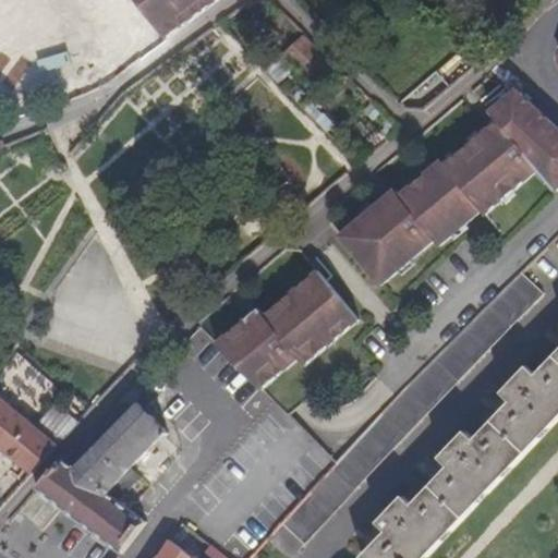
[(0,0),(0,47),(45,14),(34,0),(0,0)]
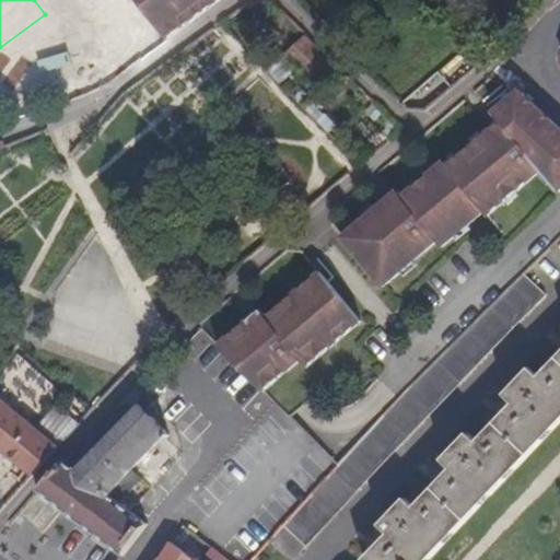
[(57,31),(98,0),(34,0),(45,14),(57,31)]
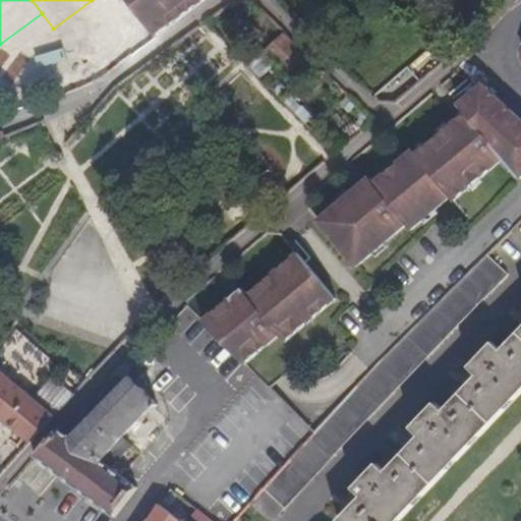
[(153,38),(203,0),(125,0),(145,26),(153,38)]
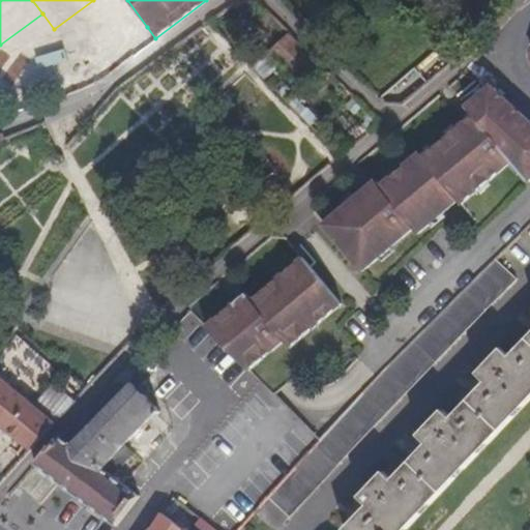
[(311,69),(299,43),(288,32),(270,49),(298,76),(311,69)]
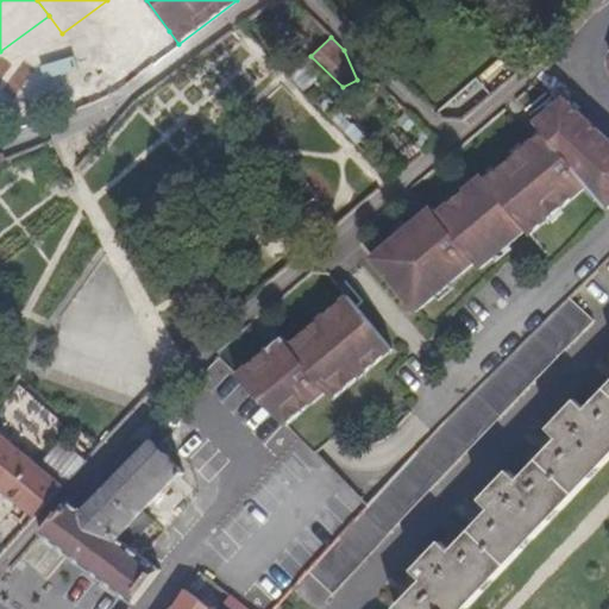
[(101,92),(86,67),(56,85),(70,110),(101,92)]
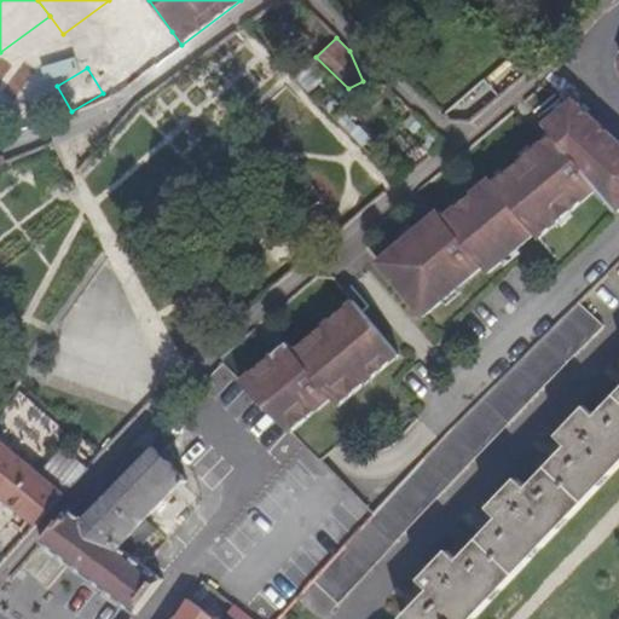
[(467,125),(498,98),(480,77),(439,113),(450,123),(467,125)]
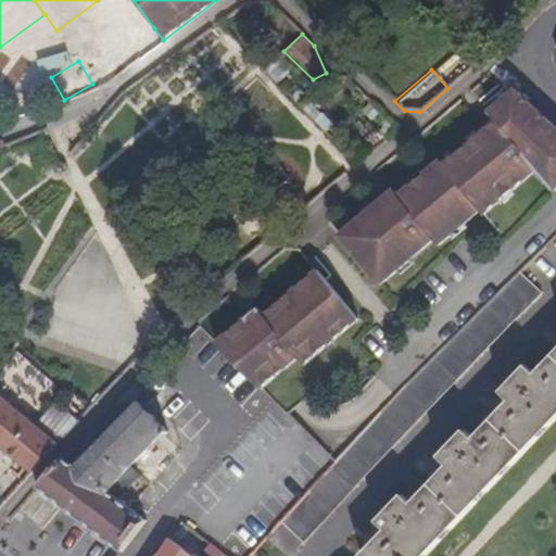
[(501,98),(496,92),(491,98),(496,102),(501,98)]
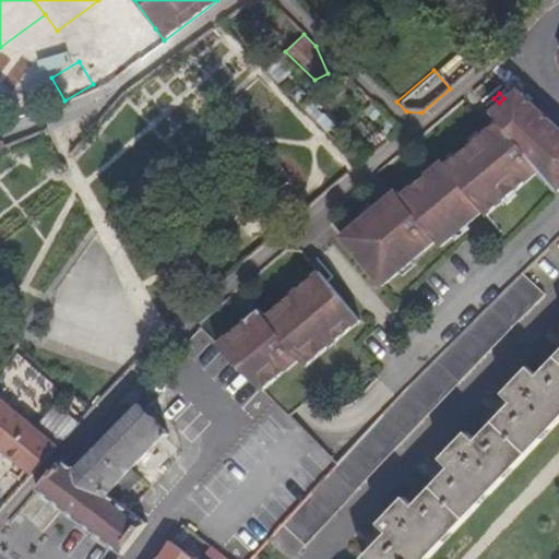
[(459,227),(474,214),(478,219),(495,205),(501,200),(527,177),(533,173),(543,185),(551,194),(558,187),(558,139),(509,94),(503,98),(499,103),(484,116),(491,125),(497,131),(487,141),(480,133),(474,139),(465,146),(448,161),(442,165),(438,169),(433,165),(418,179),(403,191),(392,200),(380,210),(375,203),(371,206),(416,253),(426,245),(431,250),(444,238),(459,227)]
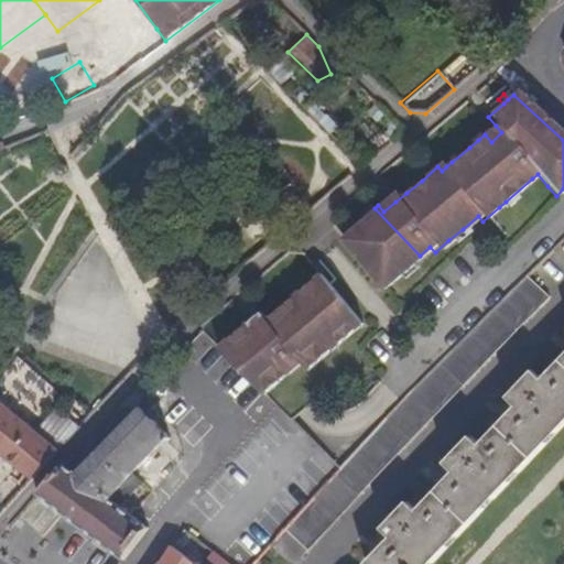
[(326,118),(318,125),(331,137),(337,129),(326,118)]
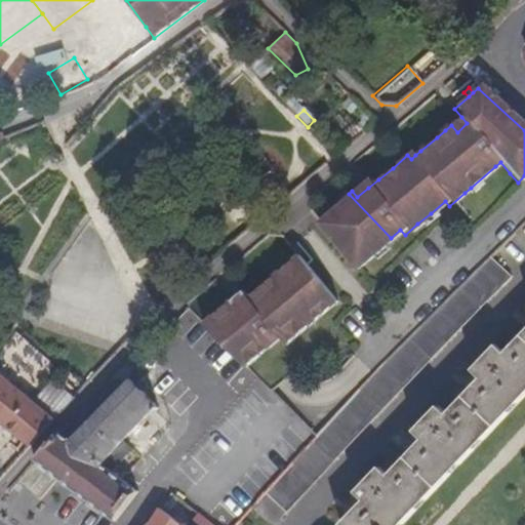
[(457,132),(467,123),(461,117),(458,119),(454,123),(451,125),(457,132)]
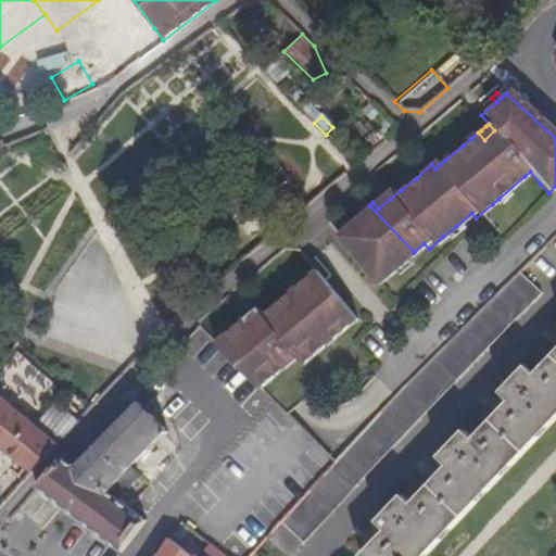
[(382,139),(374,129),(361,140),(368,150),(382,139)]
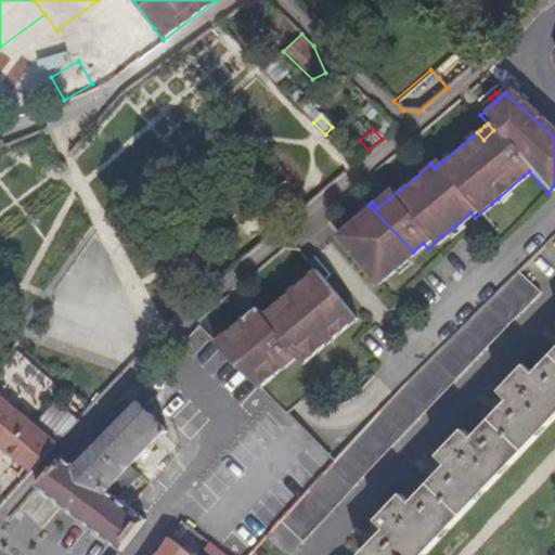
[(462,145),(470,138),(467,133),(457,142),(462,145)]
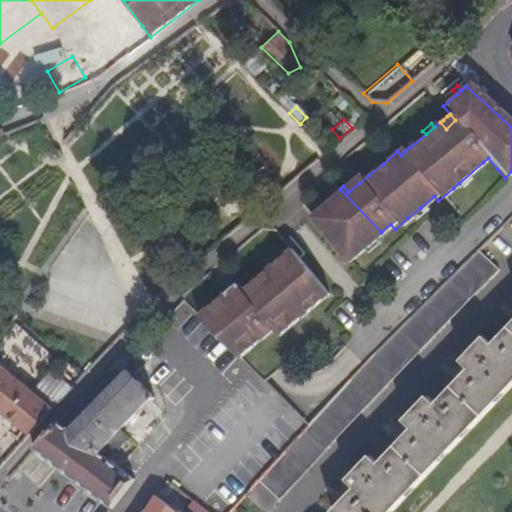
[(497,169),(488,158),(483,162),(492,173),(497,169)]
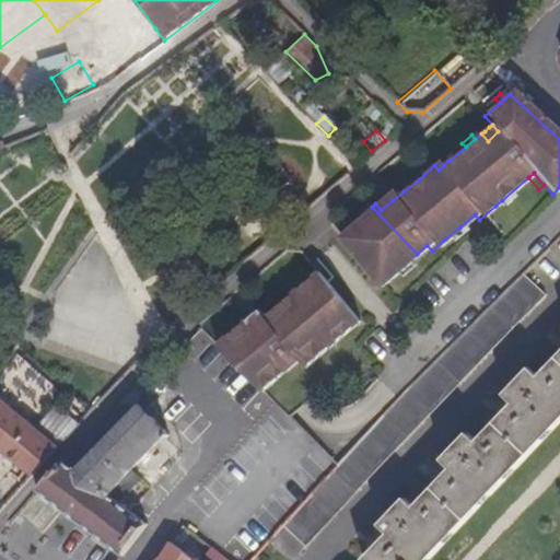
[(404,191),(419,179),(413,174),(399,186),(404,191)]
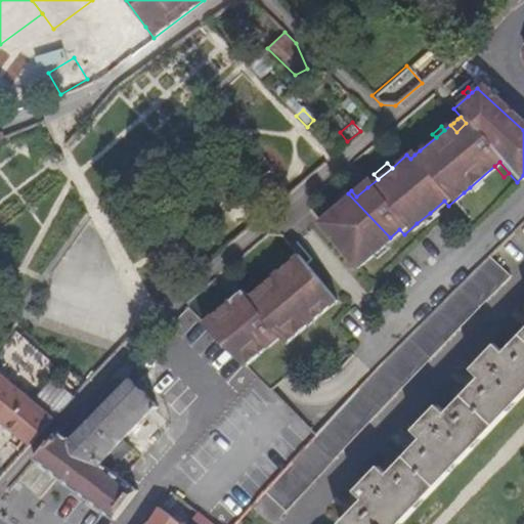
[(356,197),(367,187),(362,182),(351,190),(356,197)]
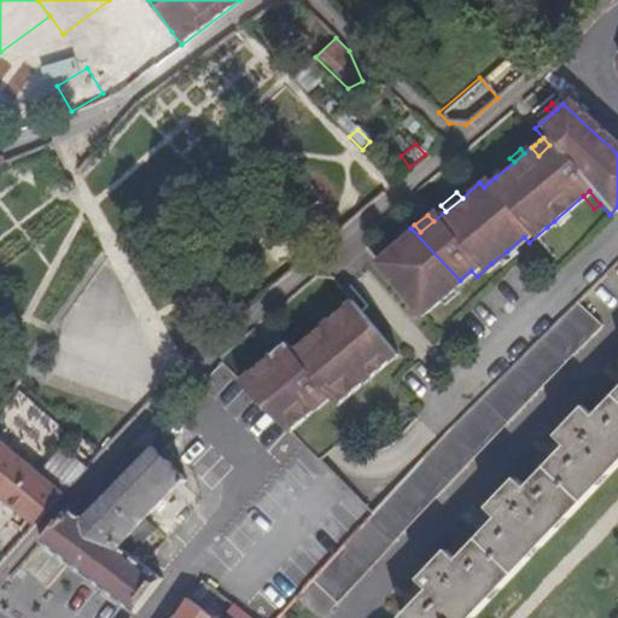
[(552,232),(558,225),(554,221),(547,227),(552,232)]
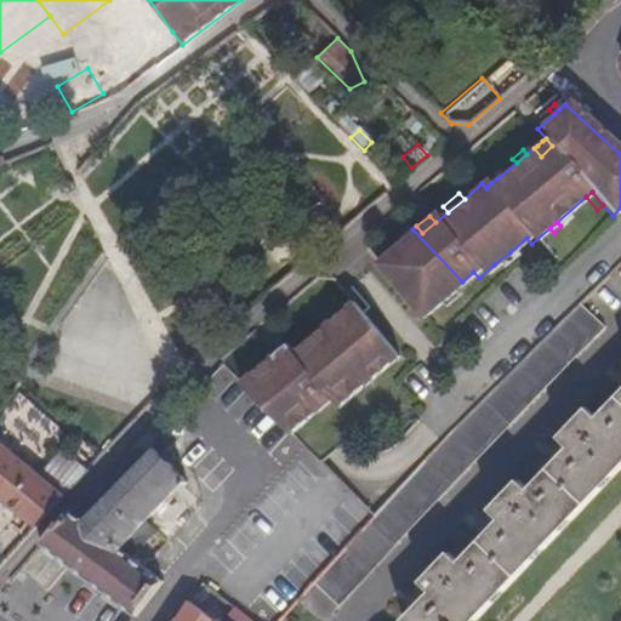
[(462,281),(412,229),(368,268),(414,322),(432,307),(448,294),(462,281)]
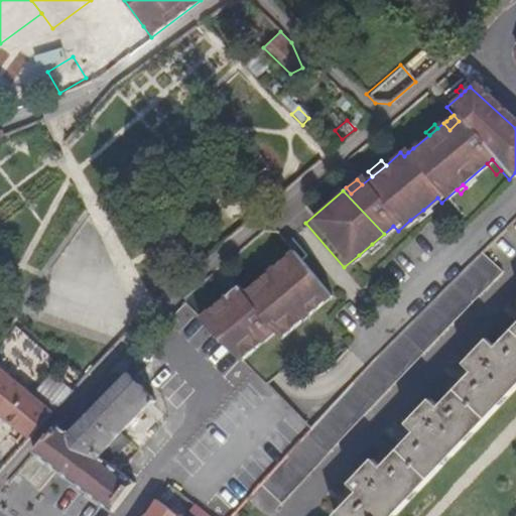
[(415,225),(427,214),(423,210),(410,220),(415,225)]
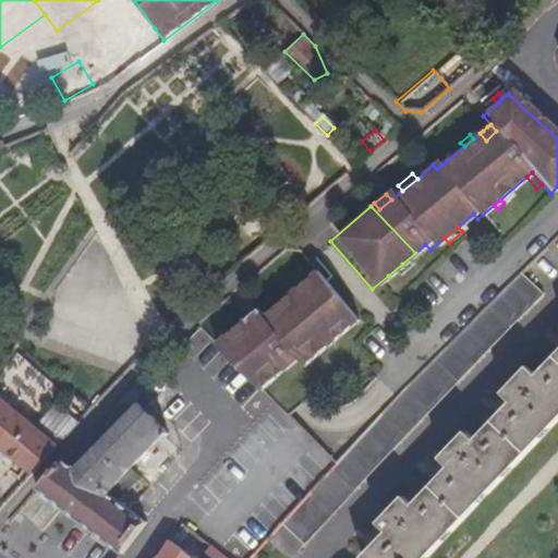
[(393,280),(407,268),(402,264),(388,276),(393,280)]
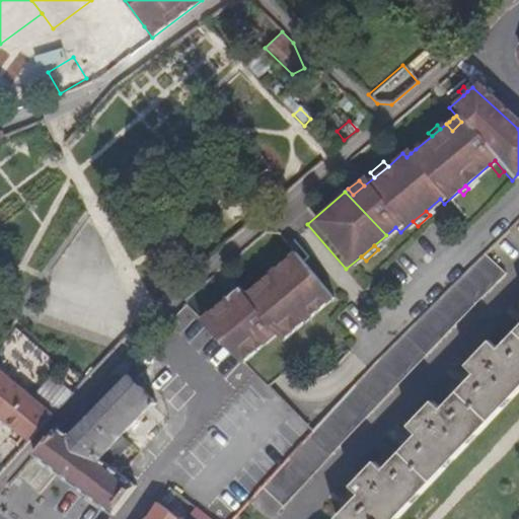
[(331,450),(361,419),(391,385),(423,354),(464,311),(502,274),(483,255),(444,294),(376,361),(310,434),(260,491),(280,510),(305,480),(331,450)]
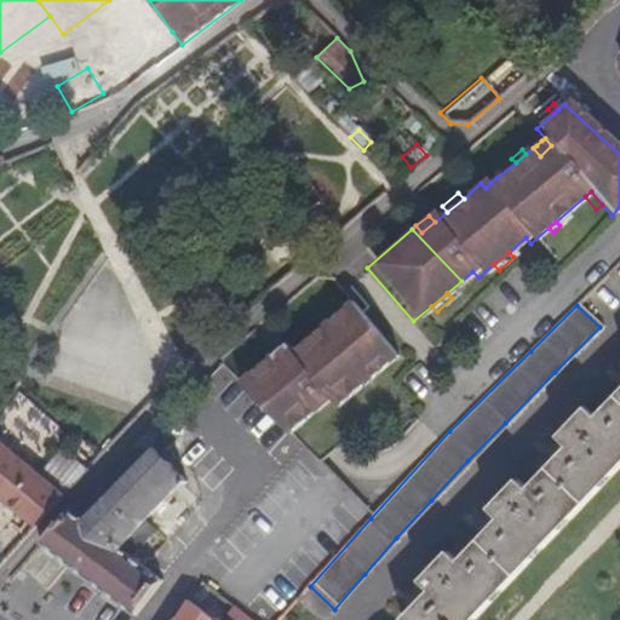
[(334,412),(394,362),(349,308),(291,356),(277,368),(270,361),(236,388),(287,437),(327,403),(334,412)]
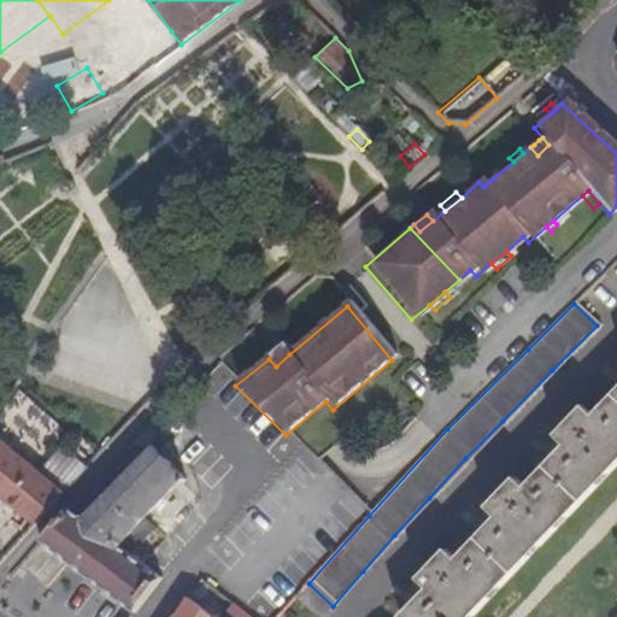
[(276,366),(289,354),(282,347),(269,358),(269,359),(276,366)]
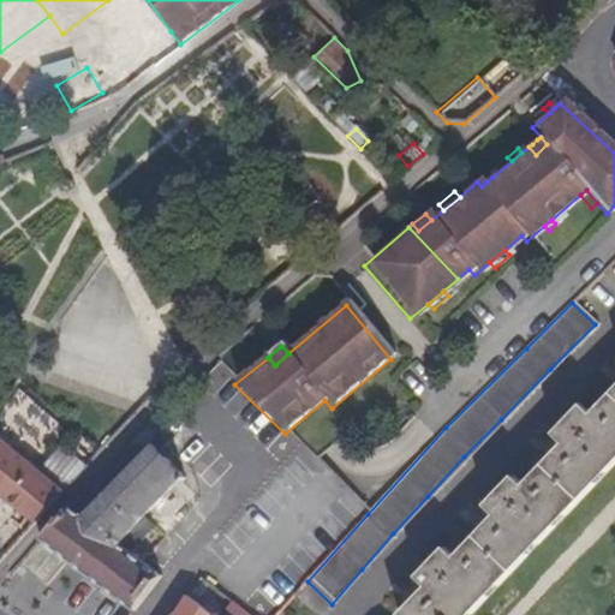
[(466,614),(614,459),(614,387),(585,418),(574,408),(548,437),(559,447),(519,488),(507,479),(481,508),(491,518),(451,560),(439,550),(412,579),(423,589),(396,614),(466,614)]
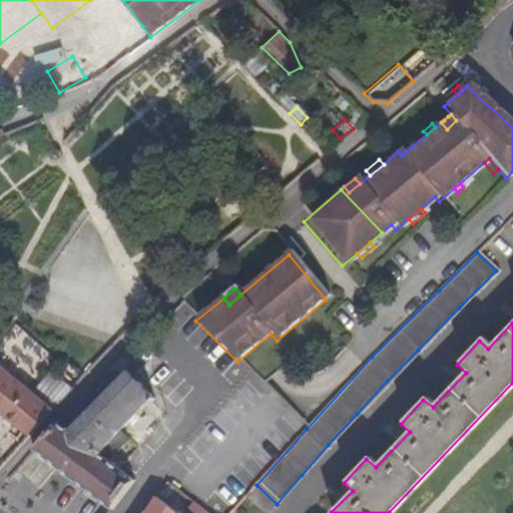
[(98,457),(98,454),(101,453),(110,460),(128,439),(121,433),(152,397),(115,364),(90,389),(68,413),(53,428),(45,437),(32,452),(114,512),(135,484),(98,457)]
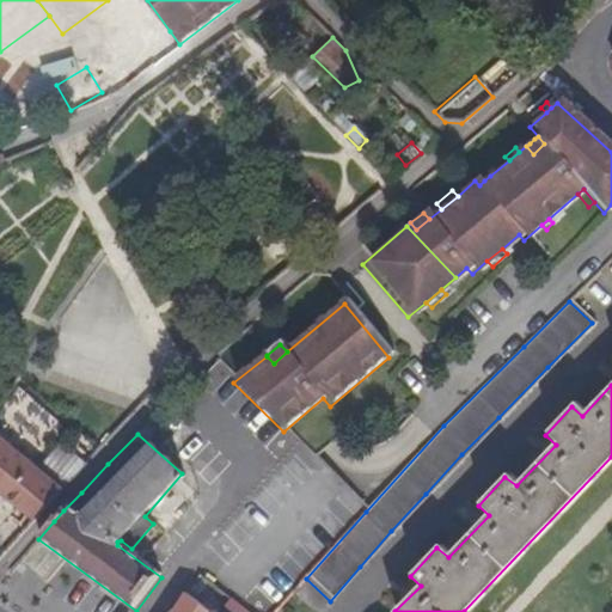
[(40,472),(0,439),(0,494),(35,522),(63,491),(86,467),(61,447),(40,472)]
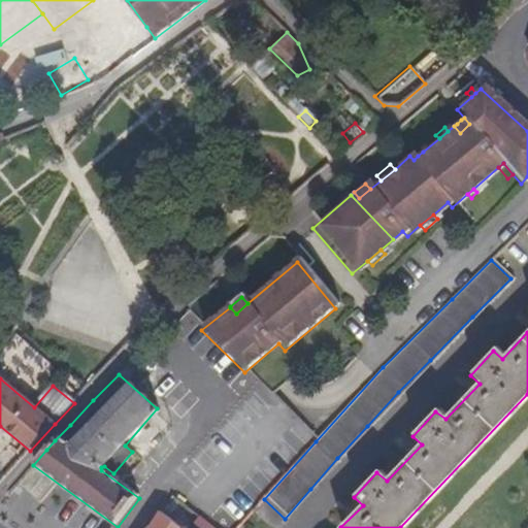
[(175,527),(160,516),(151,527),(175,527)]
